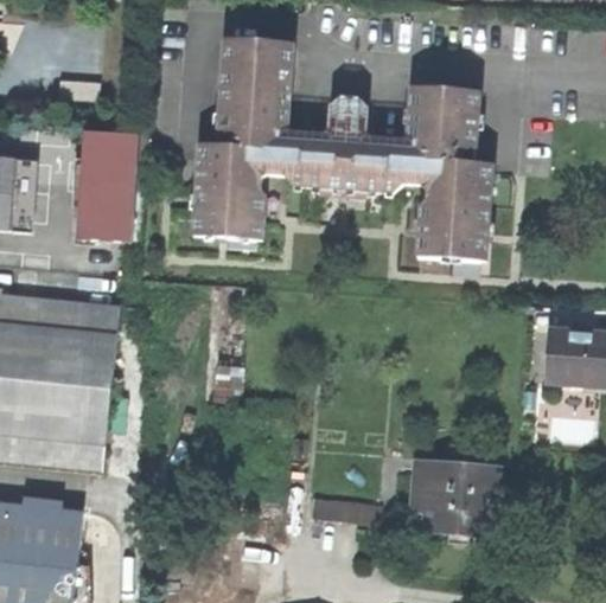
[(476,148),(479,92),(409,88),(406,141),(368,139),(372,133),(374,108),(368,108),(367,106),(359,96),(340,95),(331,103),(330,106),(324,106),(321,136),(287,134),(293,43),(223,38),(217,129),(218,129),(223,130),(222,145),(217,143),(199,143),(193,233),(262,239),(265,194),(261,191),(261,179),(267,174),(284,175),(293,185),(319,187),(319,194),(368,197),(368,191),(394,193),(403,183),(420,184),(426,191),(426,200),(420,205),(416,255),(486,261),(493,164),(473,161),(470,161),(471,147),(474,148),(476,148)]
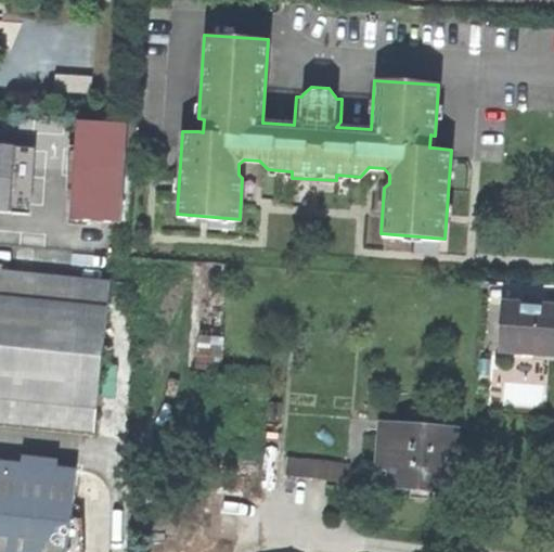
[(127,122),(77,118),(74,169),(71,220),(120,223),(124,176),(127,122)]
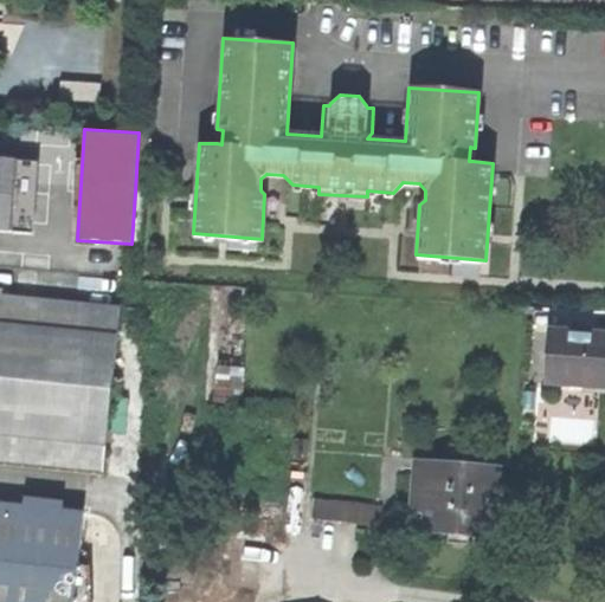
[(30,231),(34,159),(0,156),(0,228),(12,230),(30,231)]
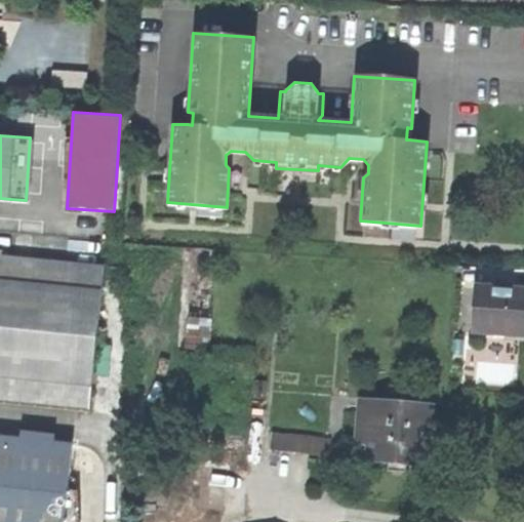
[(0,246),(0,400),(88,409),(104,265),(0,252),(0,246)]
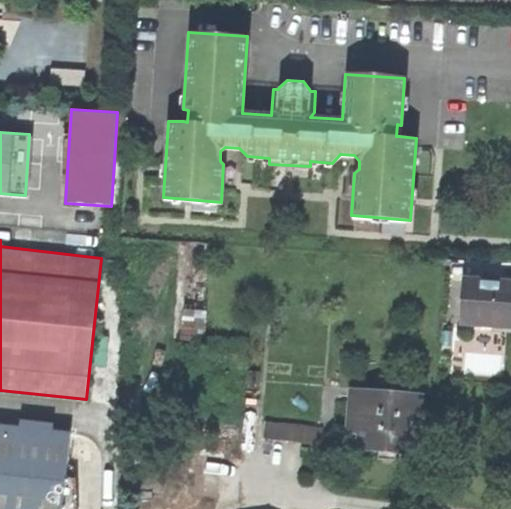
[(462,318),(510,320),(510,280),(465,277),(462,318)]
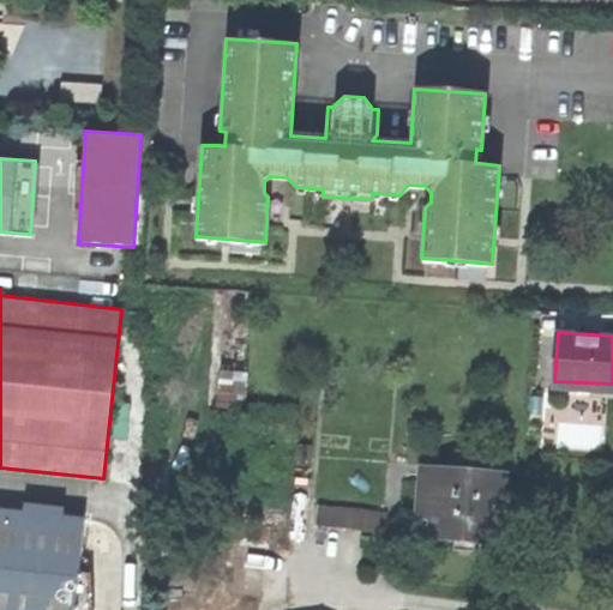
[(498,515),(503,472),(421,465),(418,507),(432,509),(431,532),(496,538),(496,532),(499,532),(500,524),(502,517),(498,515)]
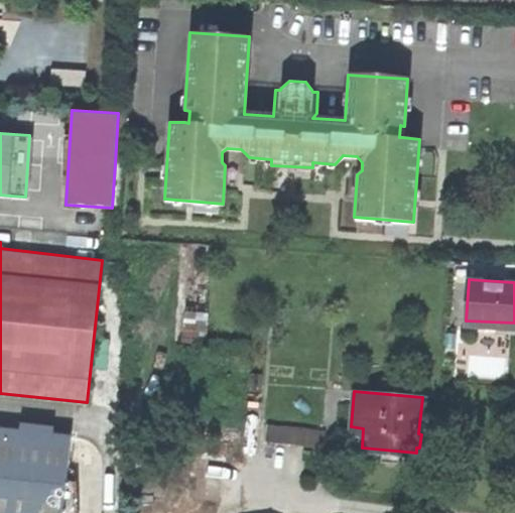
[(308,442),(309,427),(270,424),(269,439),(308,442)]
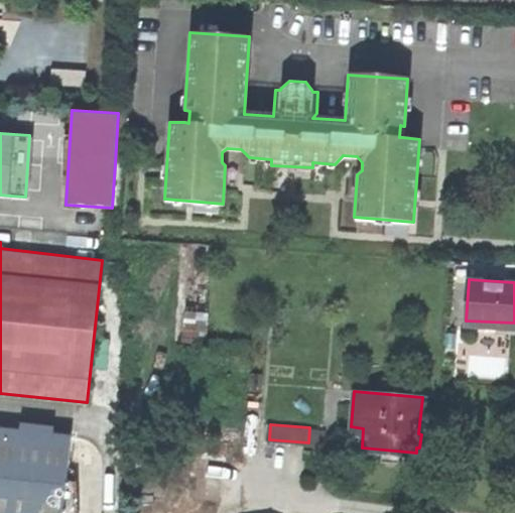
[(65,480),(69,433),(0,425),(0,512),(76,512),(74,480),(65,480)]
